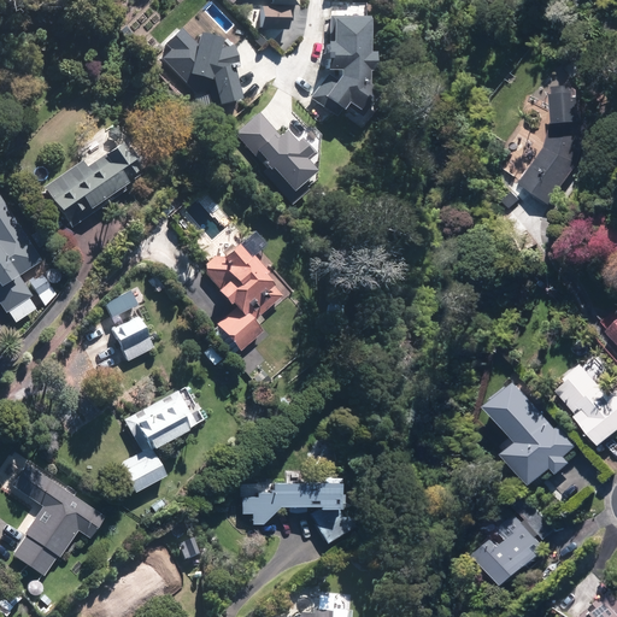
[(288,11),(259,10),(258,31),(287,33),(288,11)]
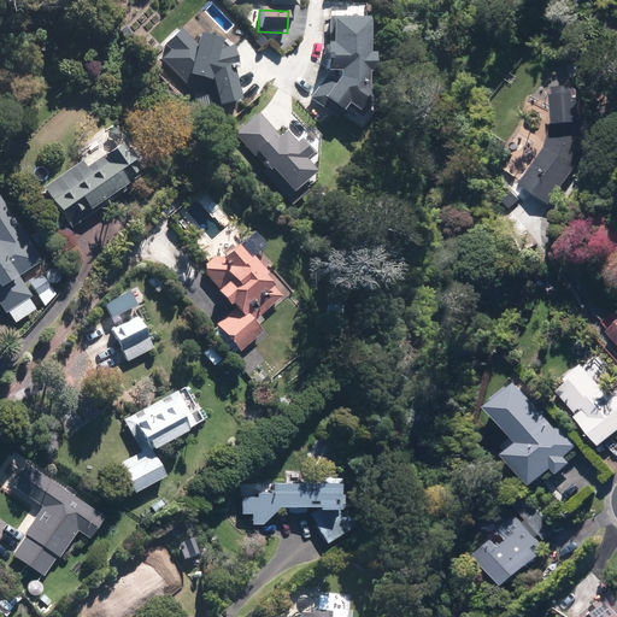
[(366,18),(329,18),(328,46),(325,46),(325,70),(338,71),(338,76),(334,82),(323,75),(310,98),(339,116),(342,109),(353,115),(362,100),(362,75),(369,75),(369,56),(366,56),(366,18)]
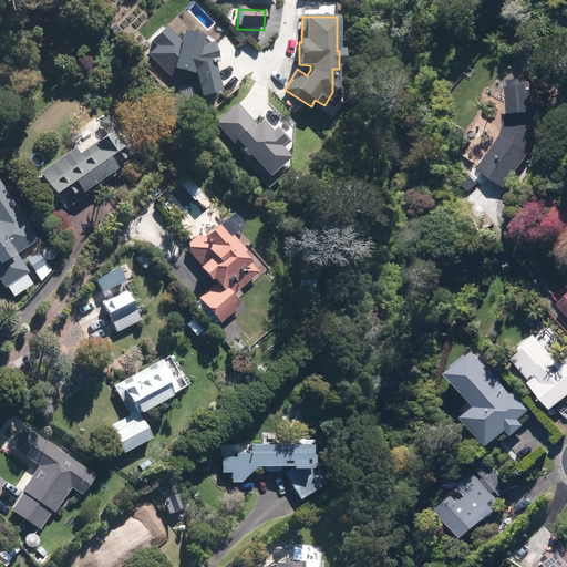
[(156,47),(147,54),(178,85),(183,104),(218,94),(212,65),(219,63),(215,43),(197,49),(198,37),(182,34),(181,42),(165,27),(151,41),(156,47)]
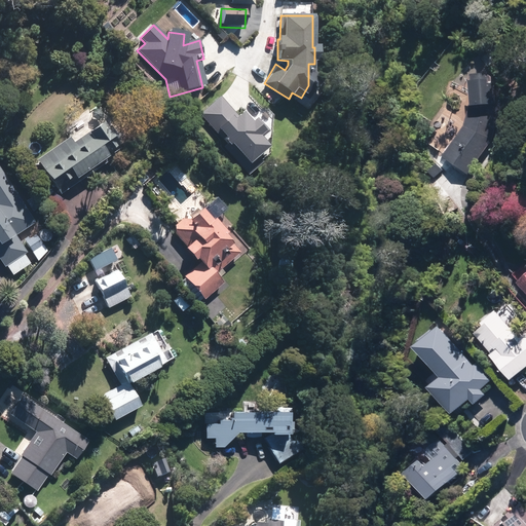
[(499,75),(473,76),(471,107),(467,106),(466,125),(447,159),(471,174),(497,129),(500,104),(499,75)]
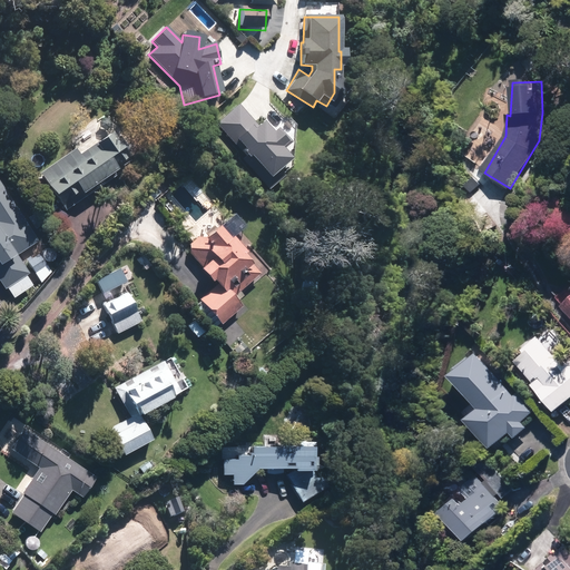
[(238,105),(217,123),(266,179),(262,183),(268,190),(285,176),(278,168),(290,159),(281,149),(288,141),(276,127),(269,133),(261,123),(257,126),(238,105)]
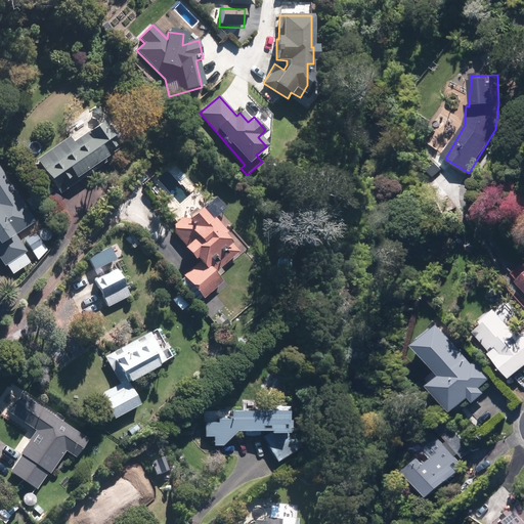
[(74,142),(69,136),(35,161),(59,192),(121,147),(102,121),(74,142)]
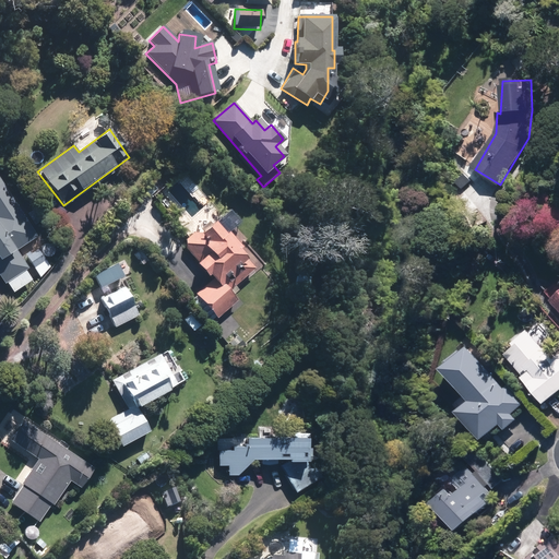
[(0,276),(11,294),(51,270),(0,182),(0,276)]
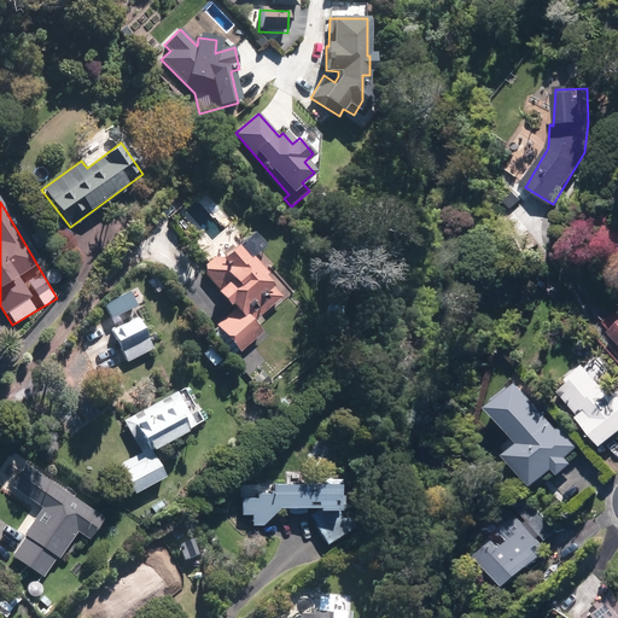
[(279,298),(237,248),(220,262),(215,256),(199,270),(217,291),(214,295),(229,313),(215,325),(238,353),(261,333),(257,328),(263,322),(258,316),(279,298)]
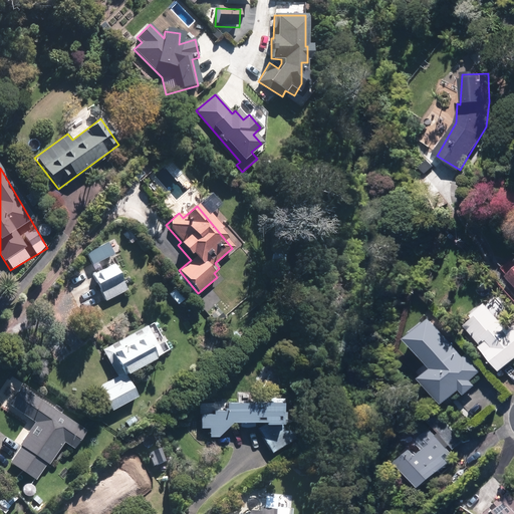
[(110,256),(88,266),(104,301),(126,291),(110,256)]
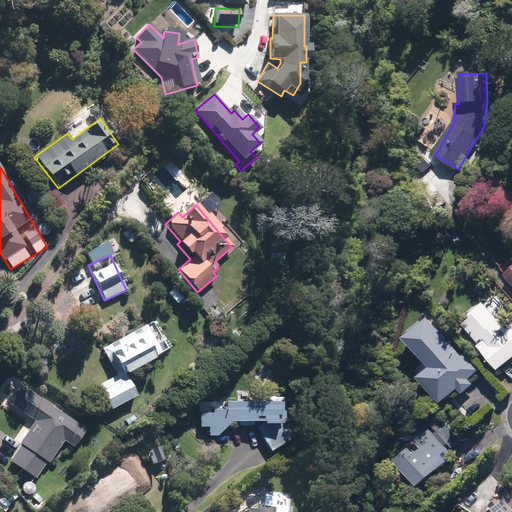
[(472,315),(460,325),(499,370),(511,358),(511,322),(506,328),(481,300),(468,311),(472,315)]
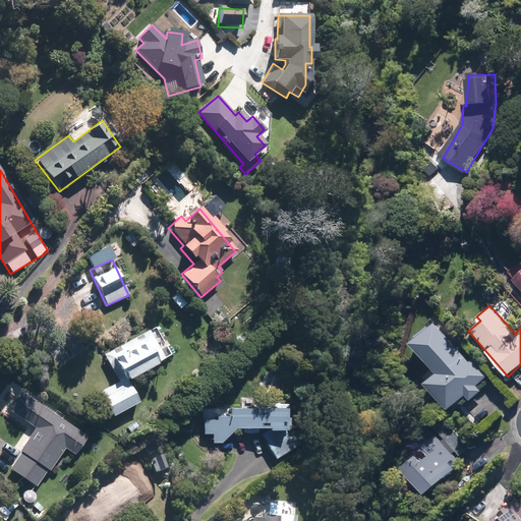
[(148,331),(103,355),(118,382),(99,392),(113,417),(138,403),(126,380),(164,359),(148,331)]
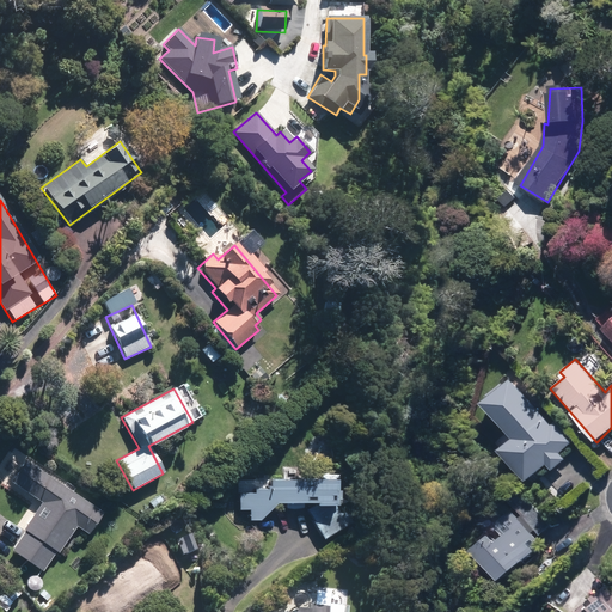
[(575,440),(543,407),(510,436),(514,440),(501,452),(528,481),(546,464),(552,470),(565,457),(562,452),(575,440)]
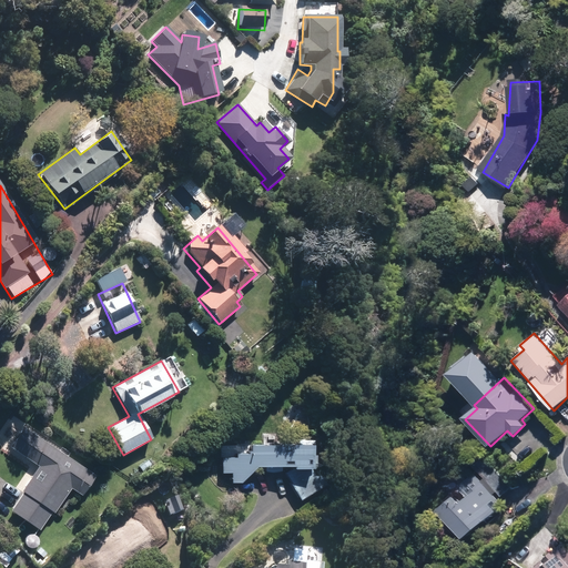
[(8,509),(40,531),(70,487),(84,497),(98,478),(29,430),(11,456),(34,472),(8,509)]
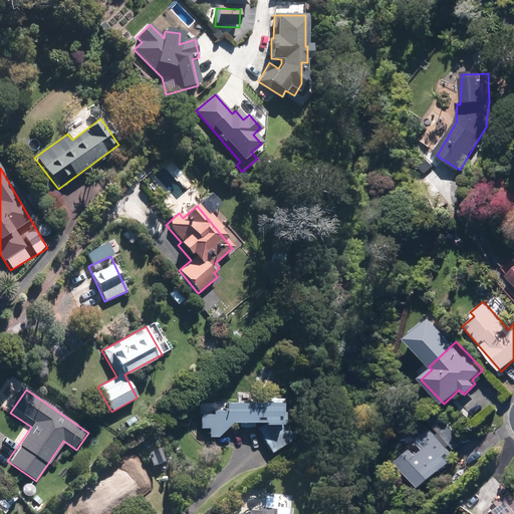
[(280,403),(227,402),(227,411),(200,411),(199,429),(208,429),(208,437),(217,437),(225,428),(257,428),(269,452),(290,441),(280,421),(280,403)]
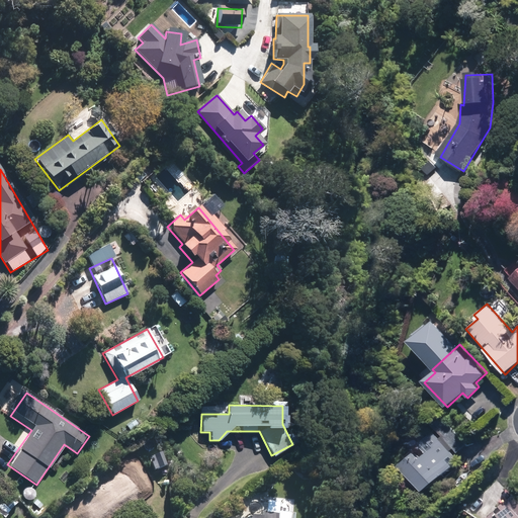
[(401,465),(422,489),(461,453),(433,422),(413,439),(421,447),(401,465)]
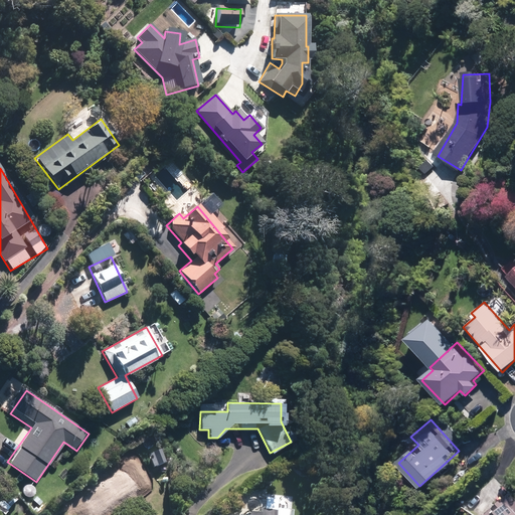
[(514,514),(514,497),(508,491),(485,514),(514,514)]
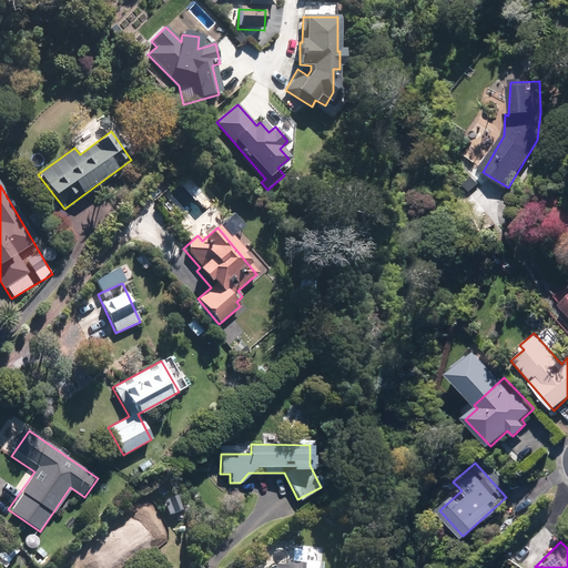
[(0,566),(2,567),(4,567),(20,551),(10,543),(0,554),(0,566)]
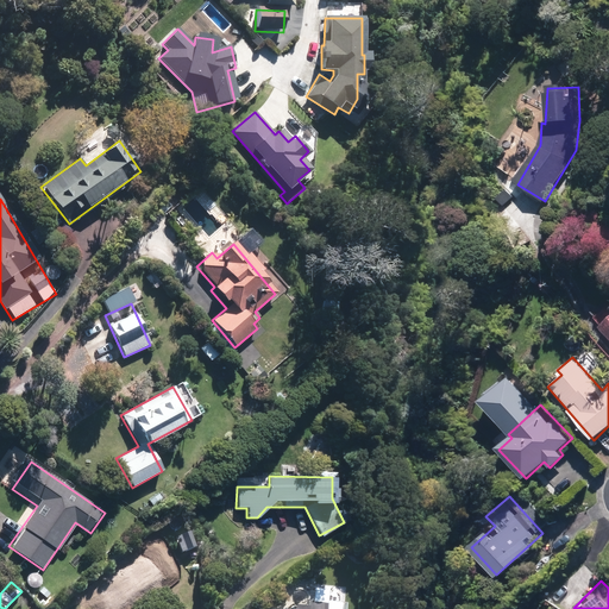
[(338,608),(339,604),(326,604),(327,591),(307,591),(306,608),(270,607),(269,608),(338,608)]
